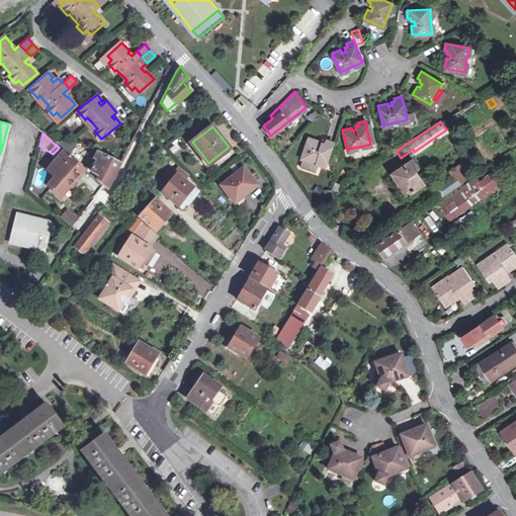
[(325,139),(324,143),(321,142),(320,145),(315,143),(316,140),(309,137),(302,156),(308,159),(318,162),(324,164),(328,153),(332,141),(325,139)]
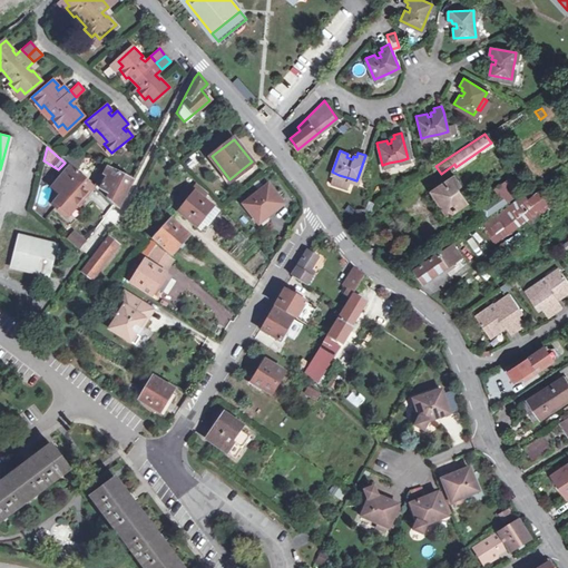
[(229,179),(212,156),(208,159),(228,185),(244,173),(242,169),(229,179)]
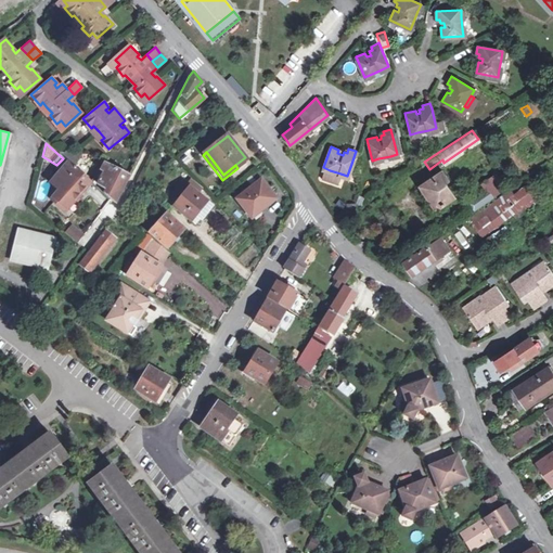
[(180,153),(174,158),(180,165),(185,159),(180,153)]
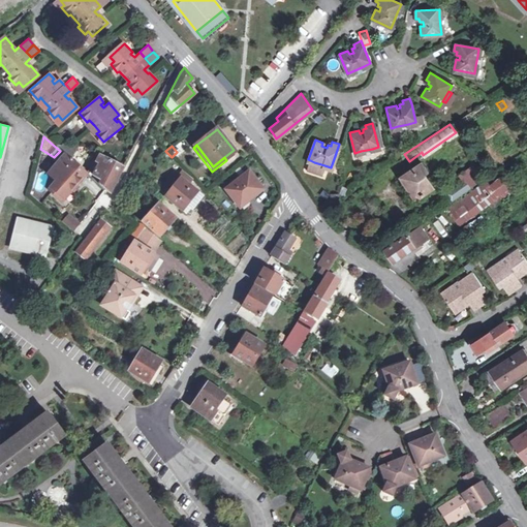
[(86,173),(60,151),(54,157),(62,165),(59,168),(63,172),(56,180),(47,189),(55,196),(58,193),(63,198),(86,173)]
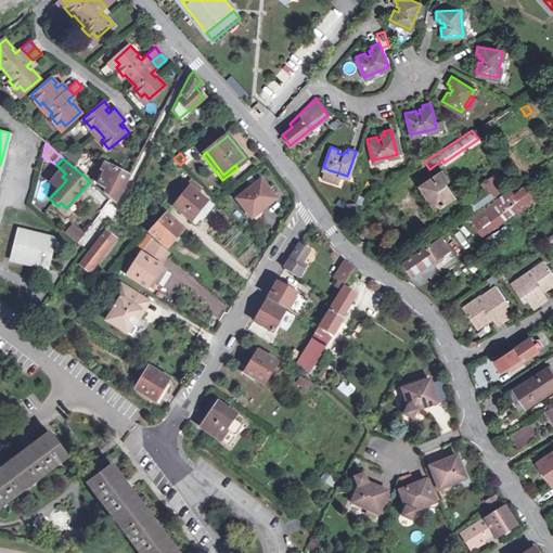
[(110,198),(114,202),(129,174),(107,162),(97,181),(105,187),(102,192),(110,198)]
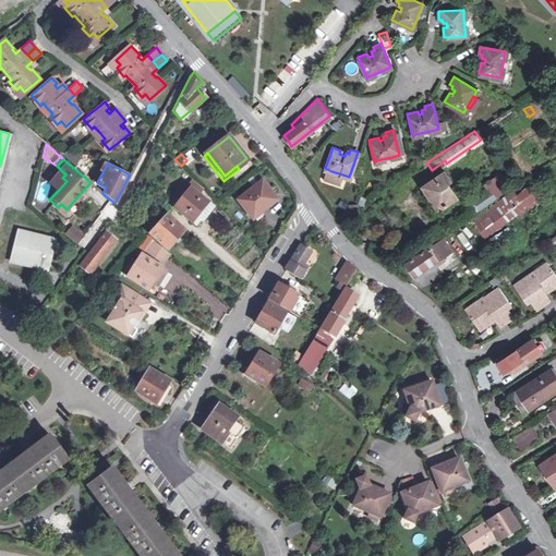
[(437,209),(455,196),(445,182),(448,180),(442,170),(432,177),(433,178),(421,185),(431,200),(437,209)]
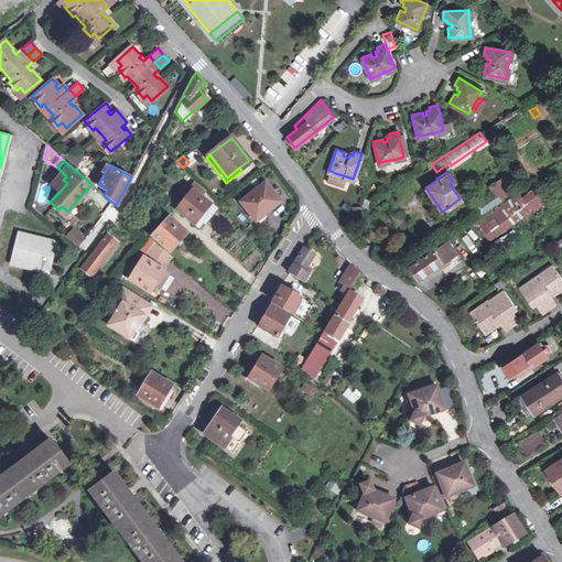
[(494,192),(474,205),(478,213),(512,190),(503,175),(488,185),(494,192)]
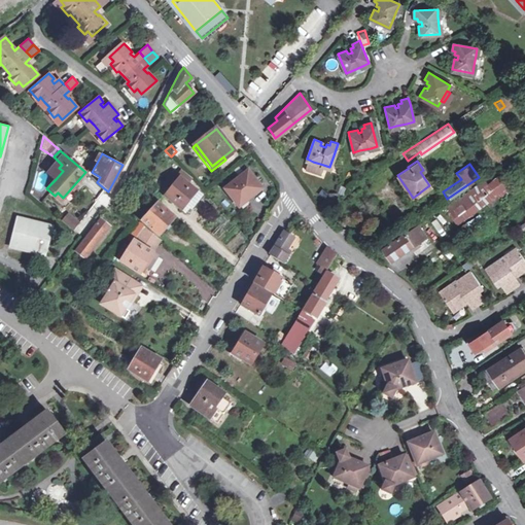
[(63,171),(59,168),(51,175),(56,179),(63,171)]
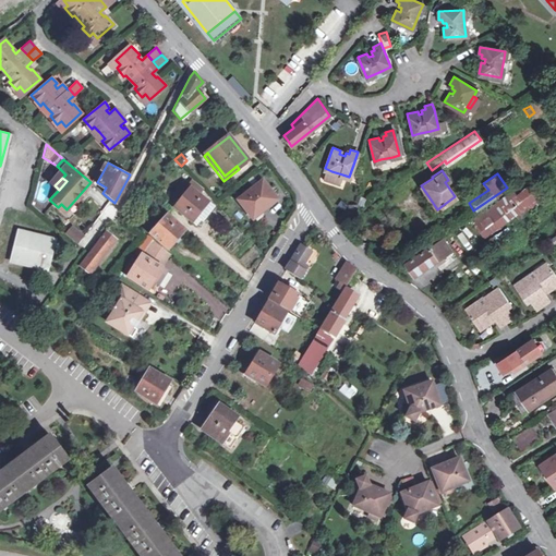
[(238,197),(252,217),(277,198),(263,179),(238,197)]
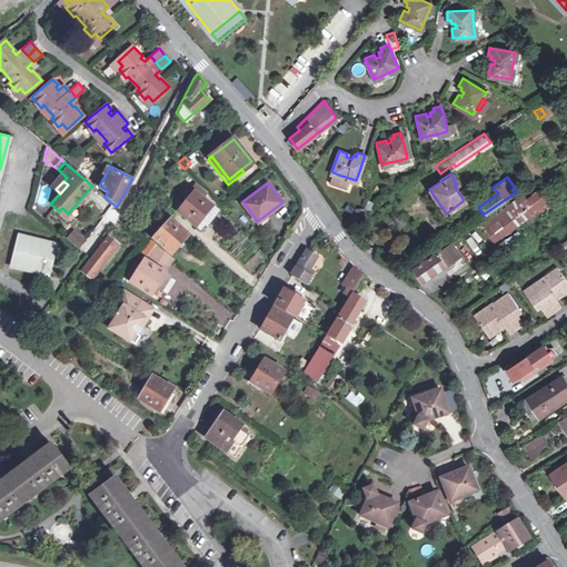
[(195,224),(201,217),(204,219),(206,220),(216,208),(187,185),(175,200),(180,205),(177,210),(195,224)]
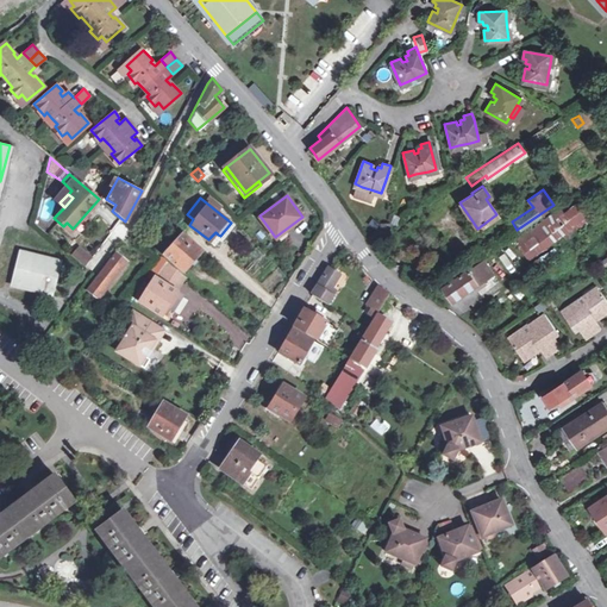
[(527,260),(561,233),(565,241),(593,219),(577,200),(563,211),(558,205),(530,227),(529,226),(512,239),(527,260)]
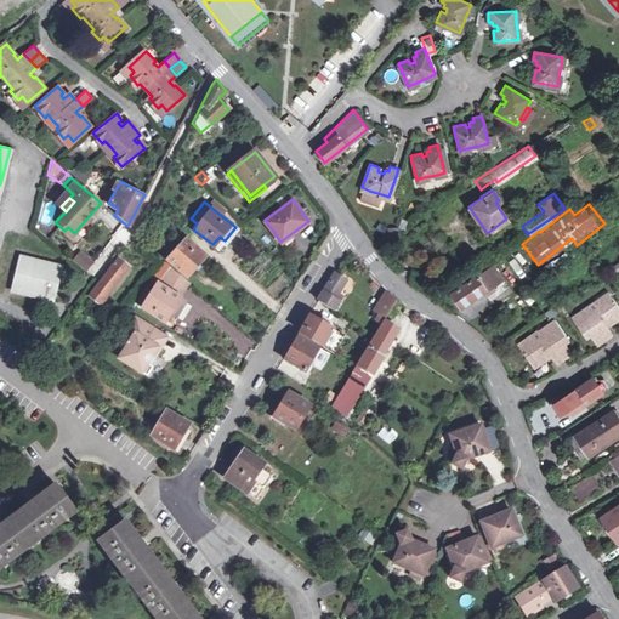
[(183,237),(165,257),(186,274),(203,256),(204,255),(183,237)]
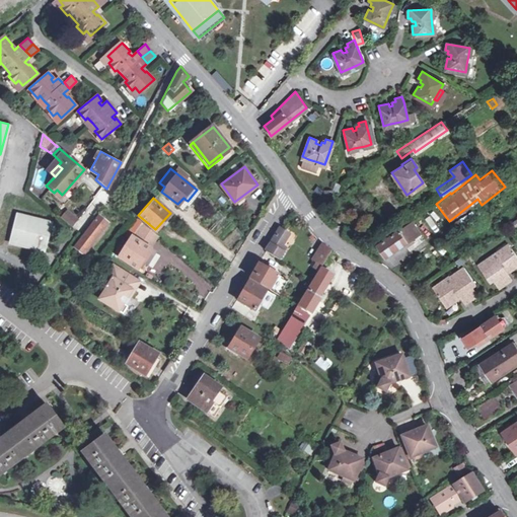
[(60,217),(71,226),(73,217),(65,210),(60,217)]
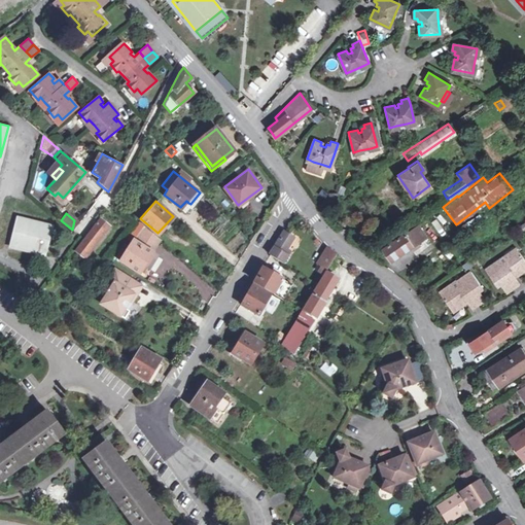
[(44,253),(51,225),(12,216),(9,229),(12,230),(9,244),(44,253)]
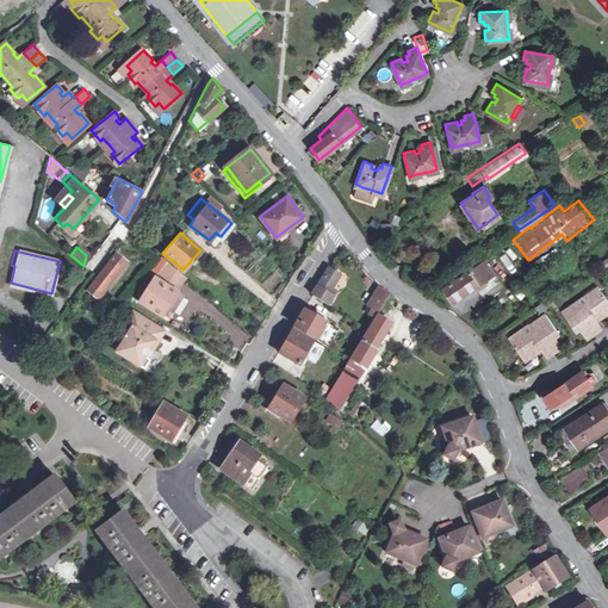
[(123,265),(111,256),(86,290),(97,298),(123,265)]
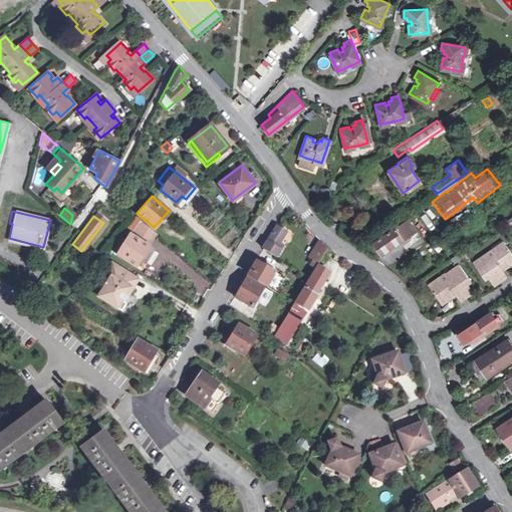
[(407,219),(374,241),(382,252),(415,230),(407,219)]
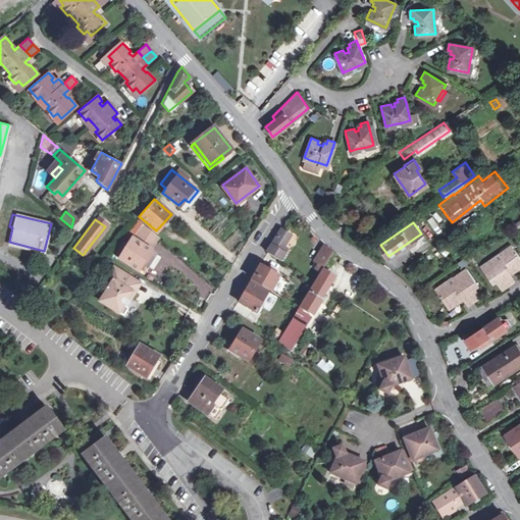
[(123,243),(121,247),(123,249),(117,257),(138,269),(142,263),(146,266),(155,252),(149,248),(157,236),(144,224),(139,230),(135,238),(132,236),(125,245),(123,243)]
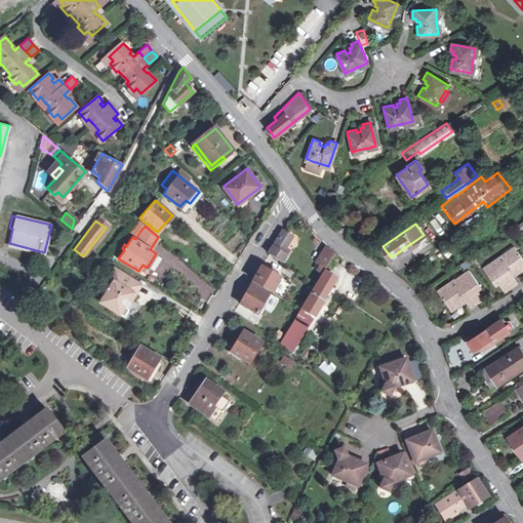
[(119,247),(122,248),(124,244),(126,246),(132,237),(135,239),(139,232),(133,227),(119,247)]
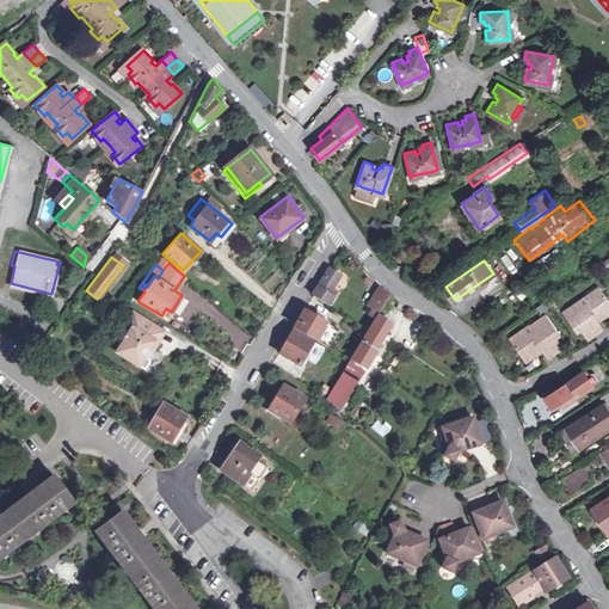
[(339,274),(328,266),(312,295),(327,305),(333,295),(327,291),(339,274)]
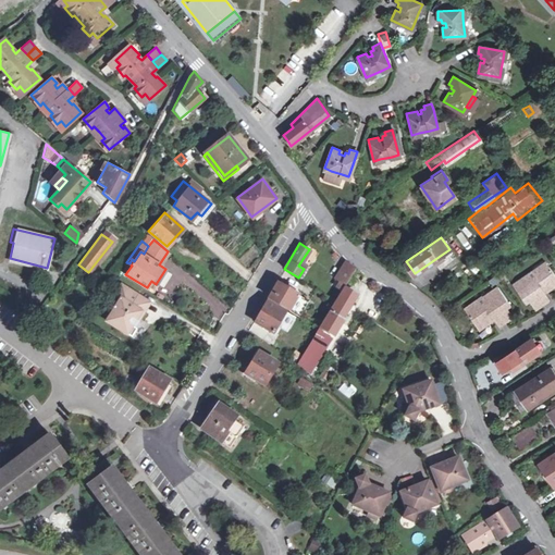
[(534,273),(547,264),(545,260),(532,269),(534,273)]
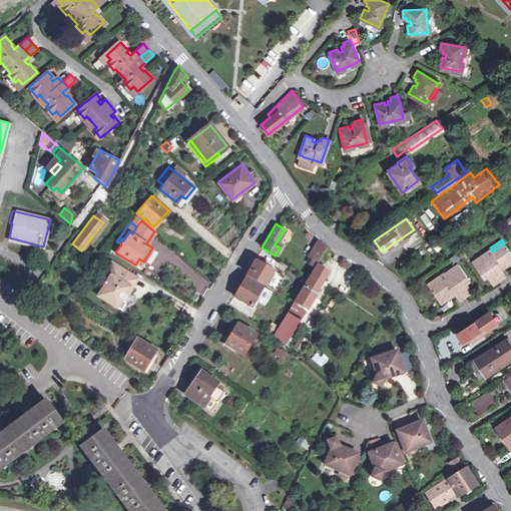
[(302,250),(309,256),(315,245),(309,240),(302,250)]
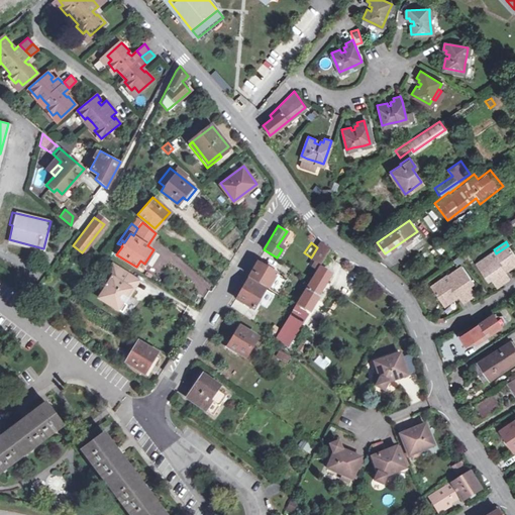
[(315,260),(320,264),(329,249),(320,243),(317,247),(311,258),(315,260)]
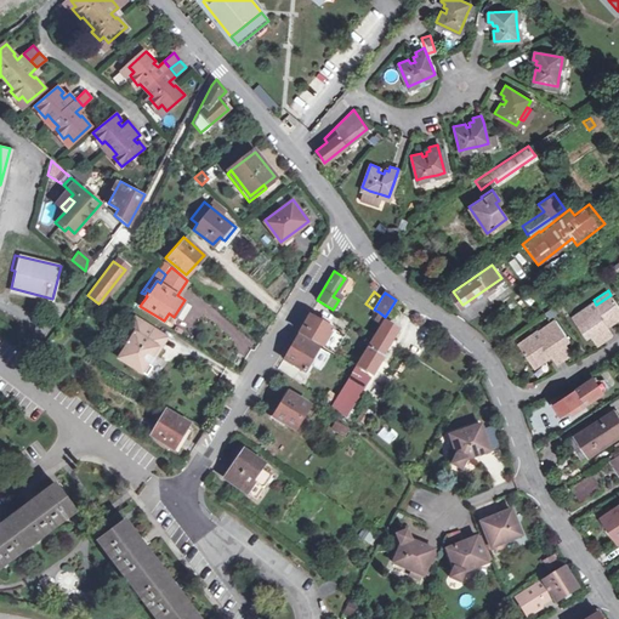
[(596,305),(594,300),(571,316),(585,338),(589,335),(595,344),(611,333),(606,325),(618,316),(618,306),(611,295),(596,305)]
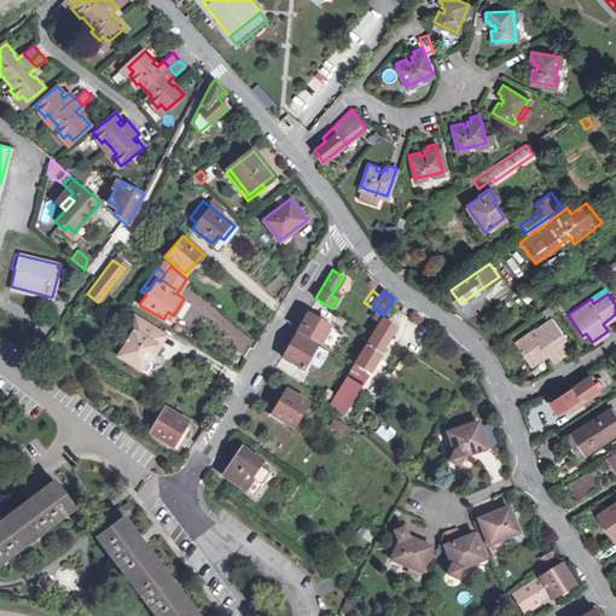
[(550,302),(541,308),(546,315),(555,309),(550,302)]
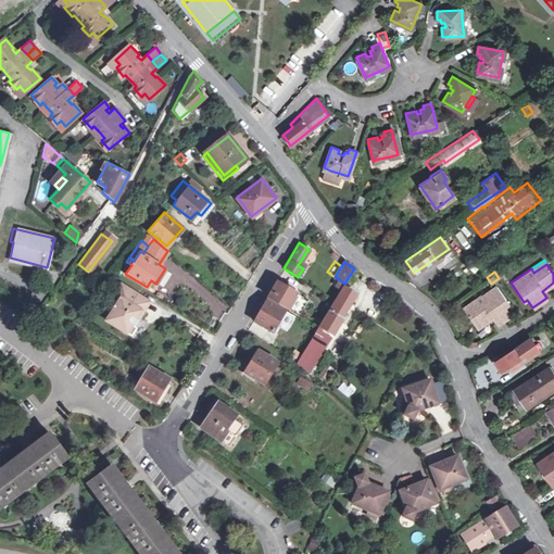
[(328,297),(335,301),(344,285),(344,284),(339,279),(328,297)]
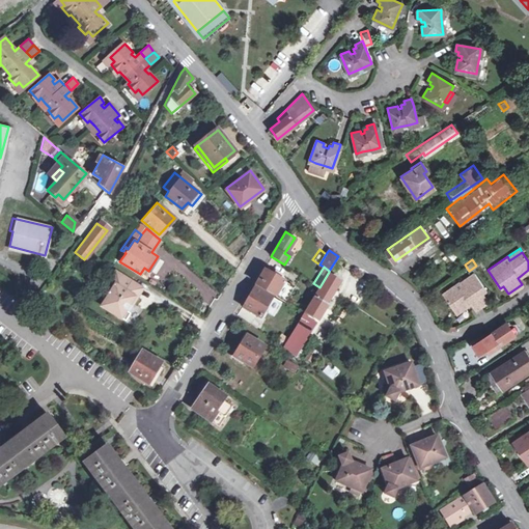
[(283,280),(272,273),(266,270),(263,269),(256,282),(275,294),(274,295),(284,301),(294,286),(283,280)]
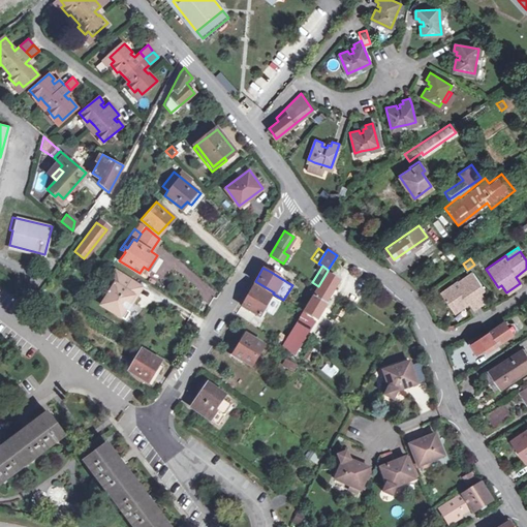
[(271,272),(282,279),(284,275),(273,269),(272,270),(271,272)]
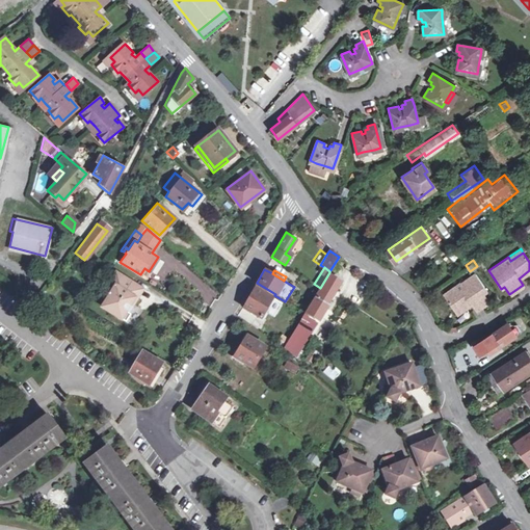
[(116,272),(104,291),(109,294),(107,298),(101,308),(117,318),(124,310),(127,312),(129,313),(138,300),(132,296),(138,287),(116,272)]
